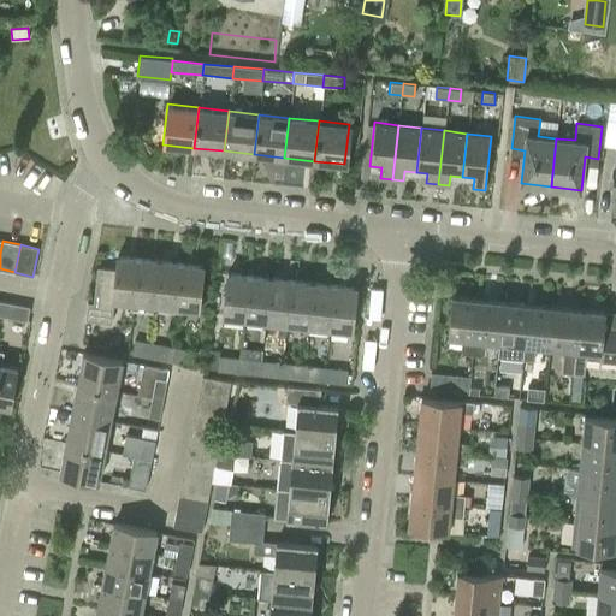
[(113,300),(135,302),(140,258),(117,255),(116,268),(96,266),(93,302),(87,301),(86,320),(111,323),(113,300)]
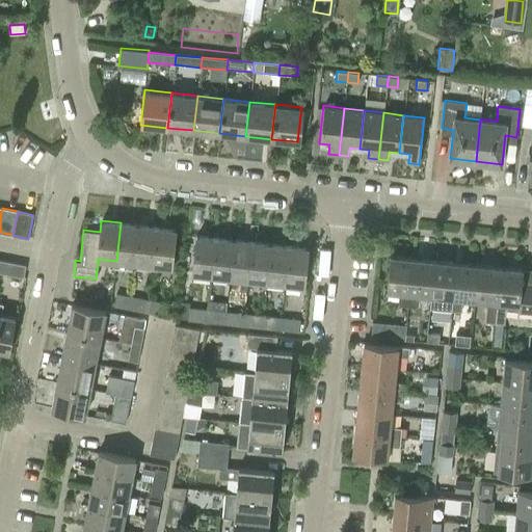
[(138,224),(121,222),(116,261),(135,262),(138,224)]
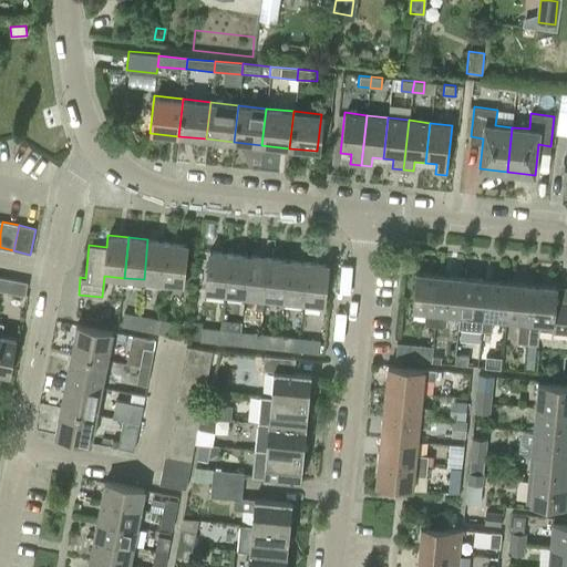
[(167,241),(147,239),(144,279),(163,281),(167,241)]
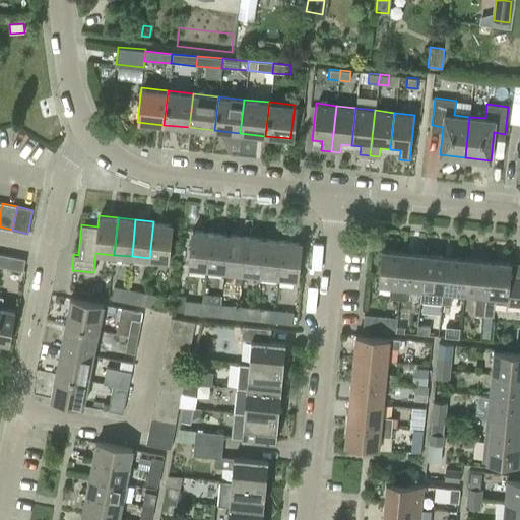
[(172,223),(153,221),(149,258),(168,260),(172,223)]
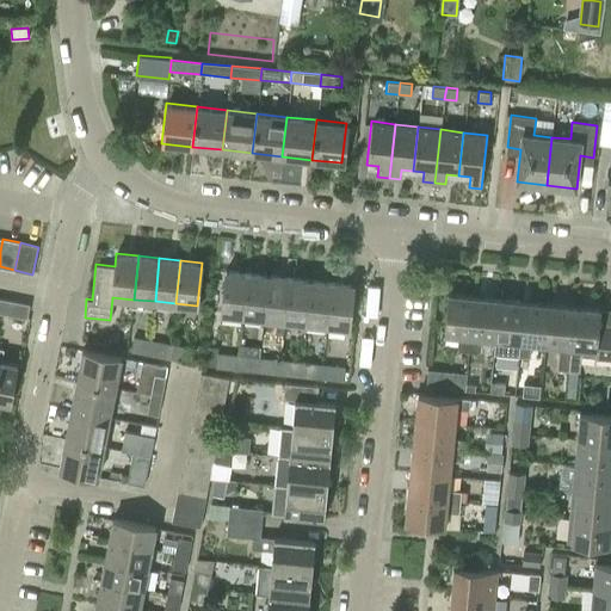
[(222,314),(244,316),(248,272),(227,270),(222,314)]
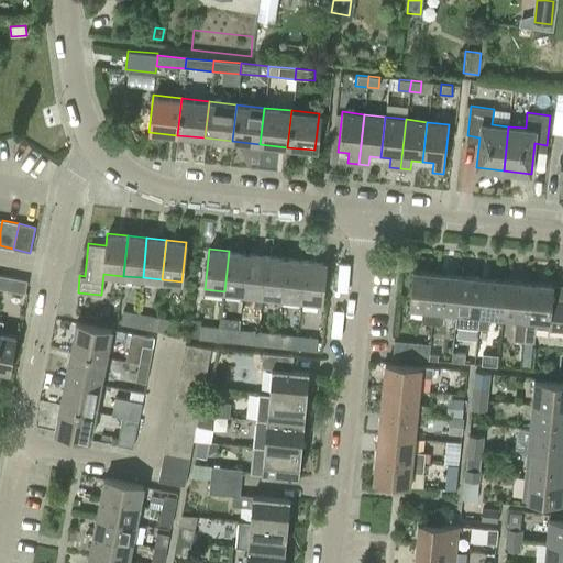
[(249,253),(229,251),(224,291),(244,294),(249,253)]
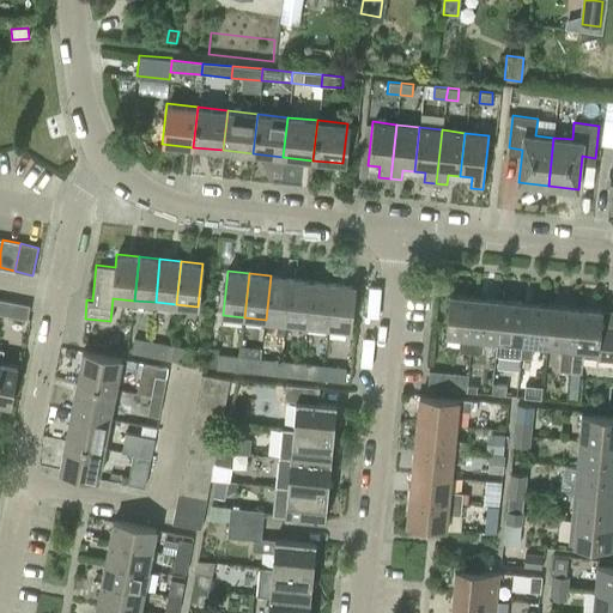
[(291,278),(271,275),(266,320),(286,322),(291,278)]
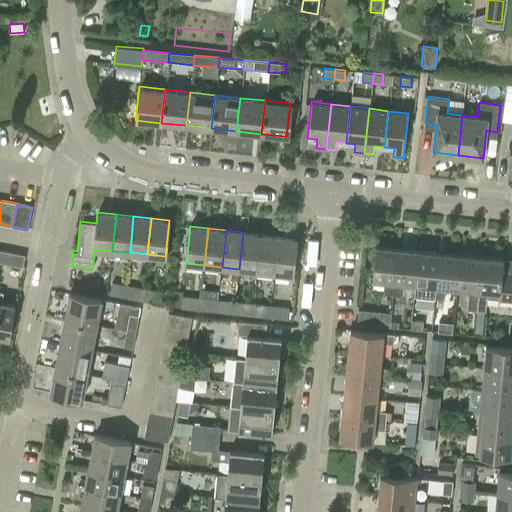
[(261,234),(243,232),(239,269),(257,271),(261,234)]
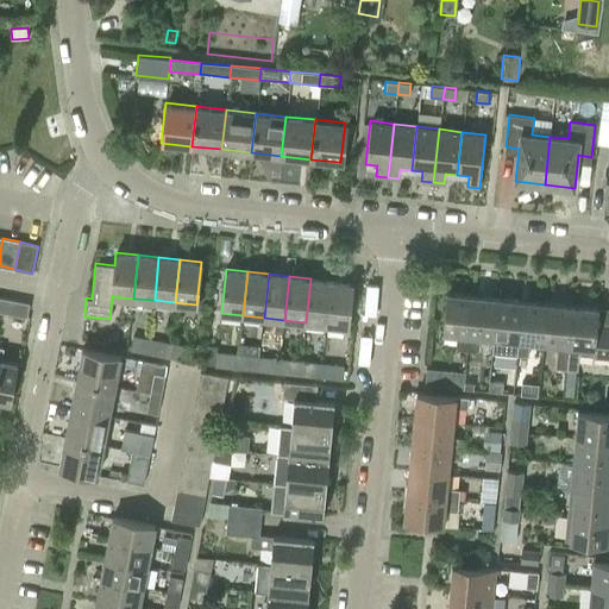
[(311,278),(306,322),(326,324),(331,281),(311,278)]
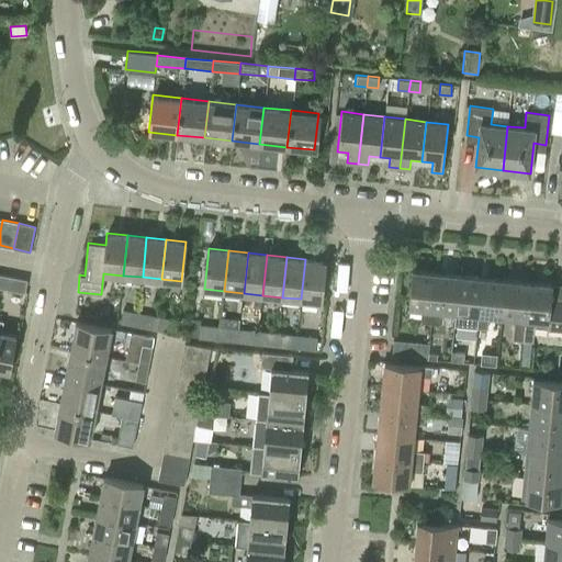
[(325,261),(305,259),(301,299),(322,301),(325,261)]
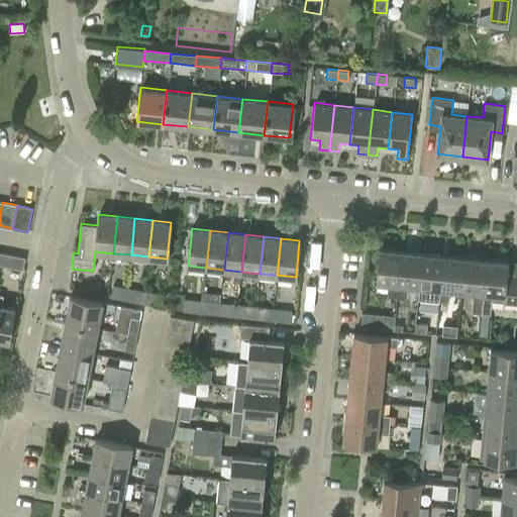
[(396,297),(401,250),(379,248),(376,282),(388,283),(387,296),(396,297)]
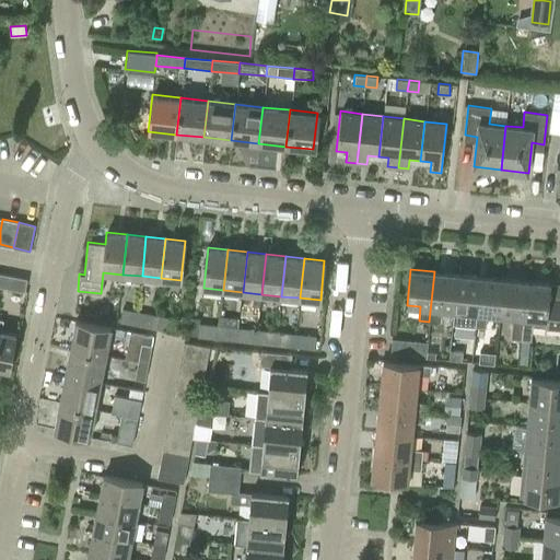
[(434,271),(429,322),(440,323),(441,308),(454,310),(457,273),(434,271)]
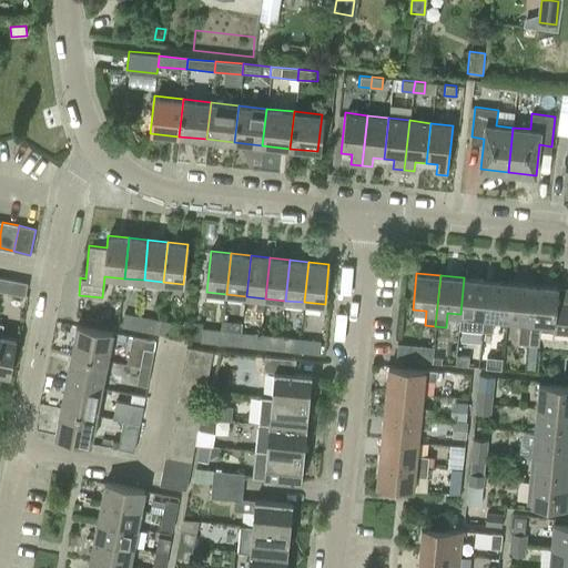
[(0,290),(27,295),(29,282),(2,277),(0,287),(0,290)]
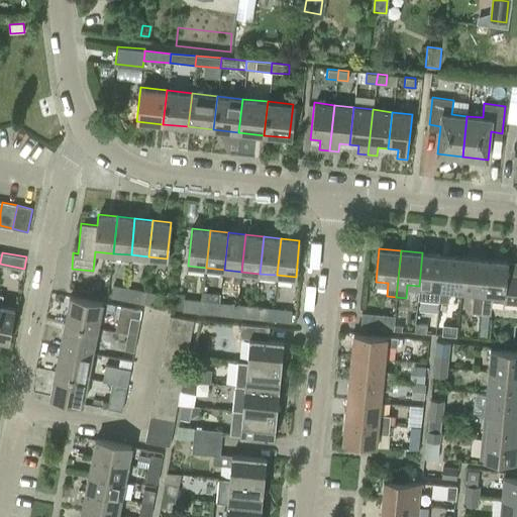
[(422,252),(419,286),(417,299),(439,301),(443,254),(422,252)]
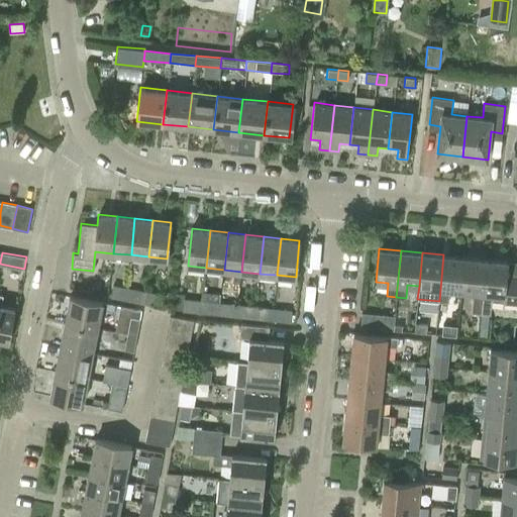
[(449,289),(461,290),(464,256),(443,254),(439,301),(448,302),(449,289)]
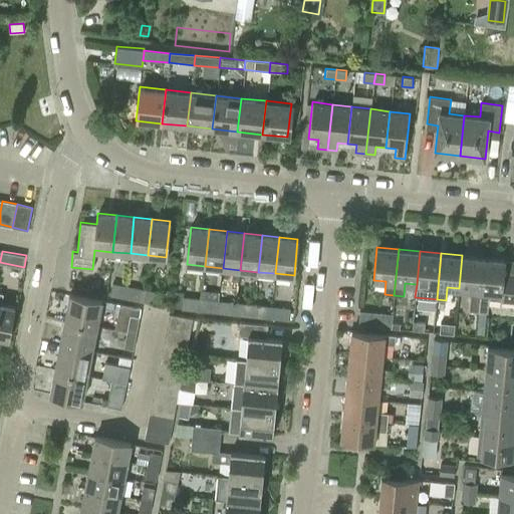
[(478,311),(483,257),(462,255),(459,288),(471,289),(469,310),(478,311)]
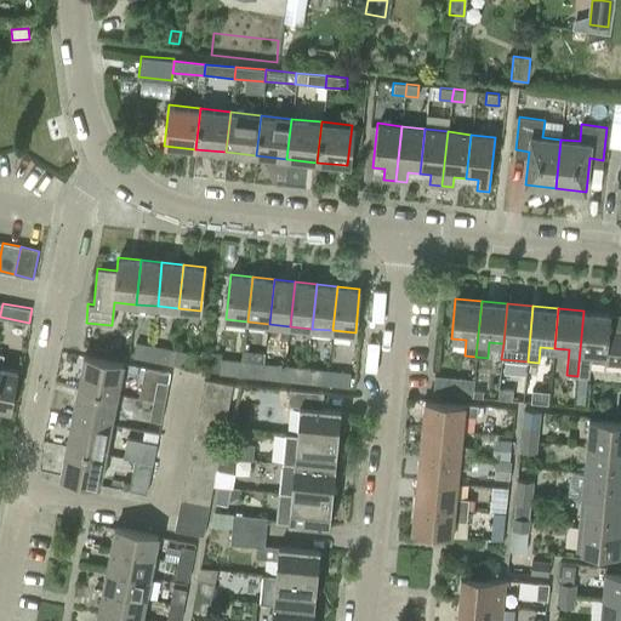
[(584,311),(577,376),(588,377),(591,352),(604,353),(604,362),(620,363),(620,334),(608,332),(610,313),(584,311)]
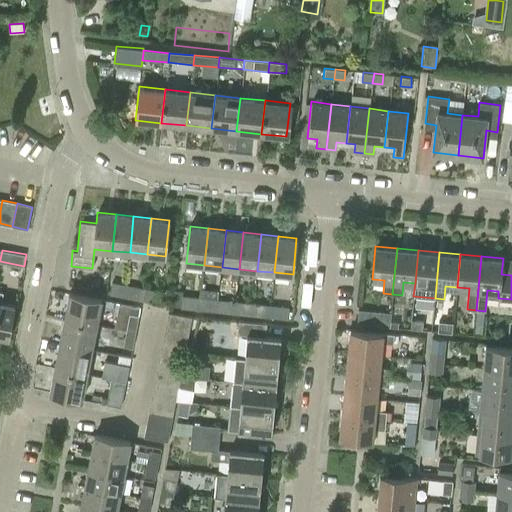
[(112,282),(110,294),(125,297),(126,285),(112,282)]
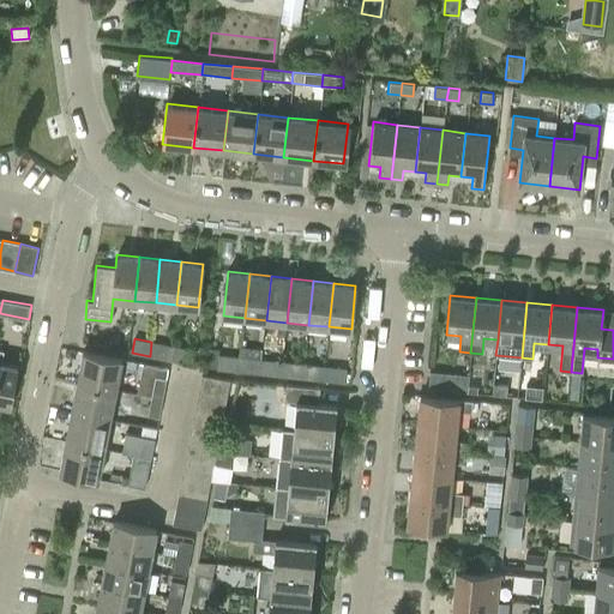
[(167,345),(151,342),(150,356),(163,359),(167,345)]
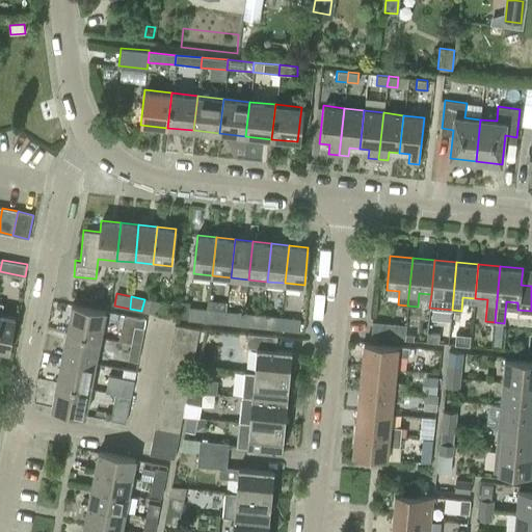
[(162,315),(163,309),(164,302),(153,300),(151,313),(162,315)]
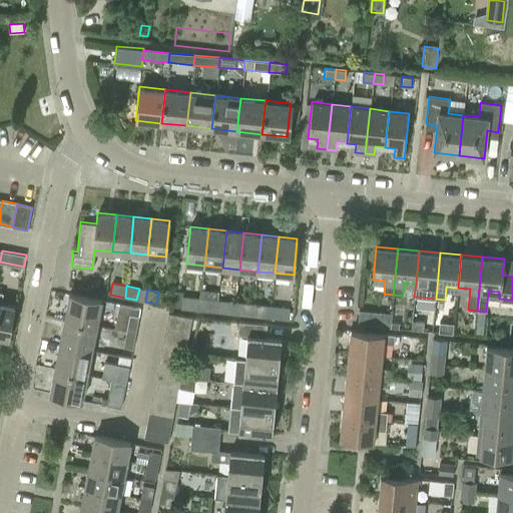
[(0,337),(10,339),(16,307),(1,304),(3,293),(0,292),(0,337)]
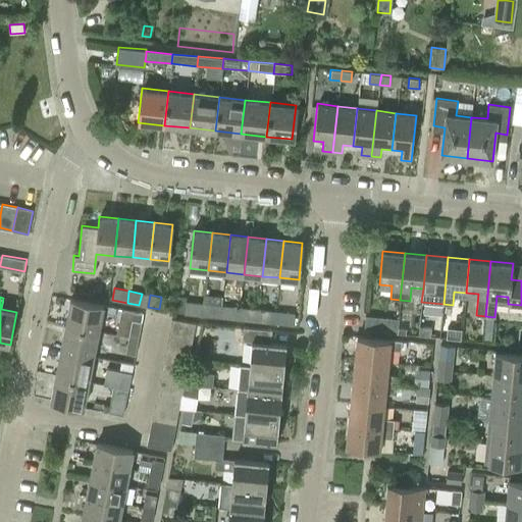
[(176,297),(175,311),(186,313),(187,303),(187,302),(188,298),(176,297)]
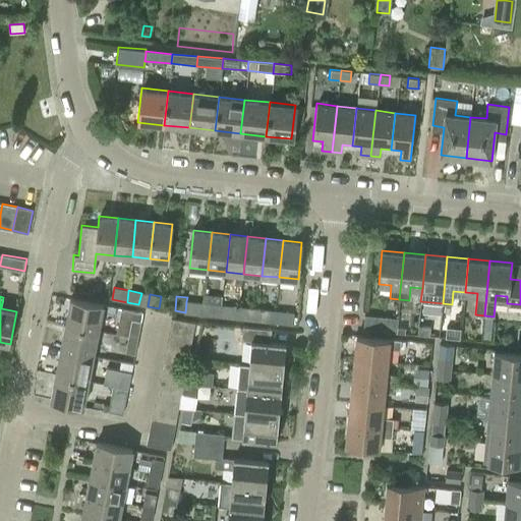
[(70,298),(65,325),(98,331),(103,304),(70,298)]
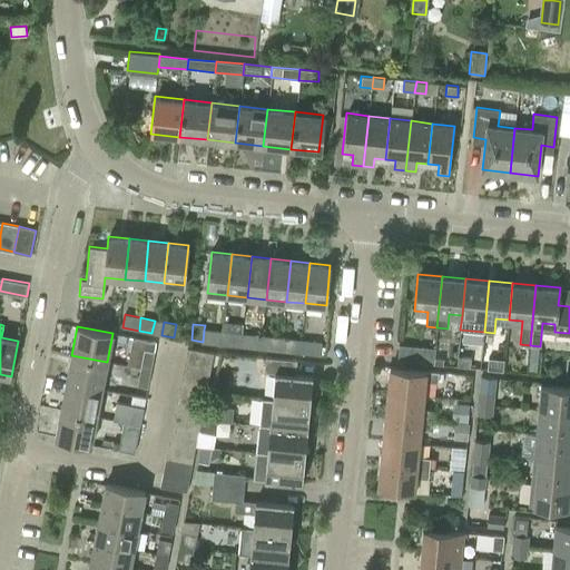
[(204,331),(203,342),(217,344),(218,332),(204,330),(204,331)]
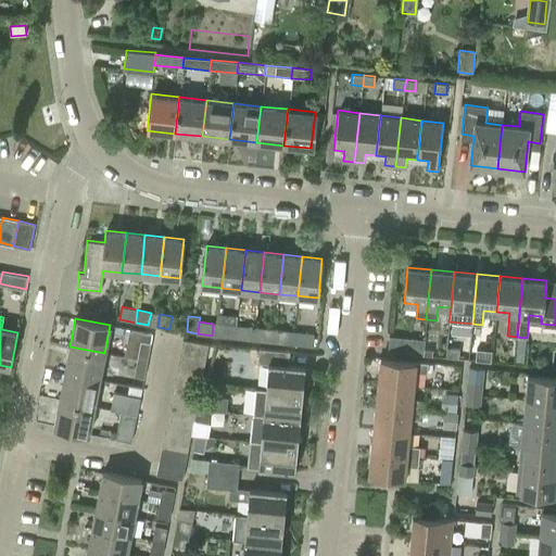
[(236,338),(237,326),(224,325),(223,337),(236,338)]
